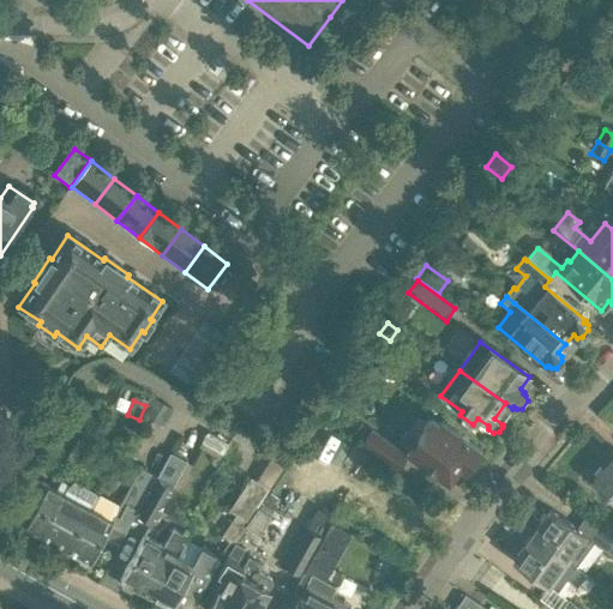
[(162,429),(172,412),(161,406),(151,423),(162,429)]
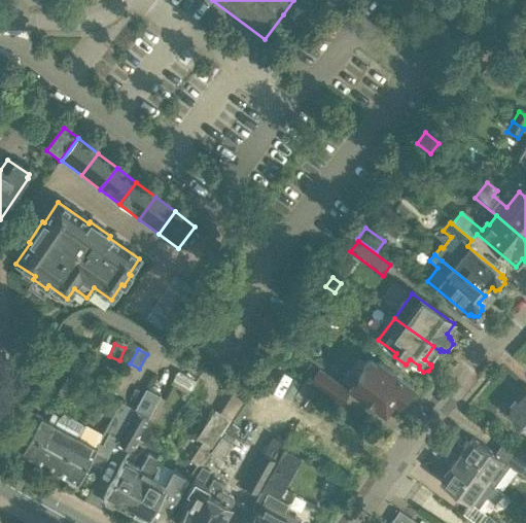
[(376,367),(369,362),(357,378),(349,373),(343,382),(351,388),(349,390),(383,415),(393,402),(398,406),(411,389),(377,365),(376,367)]
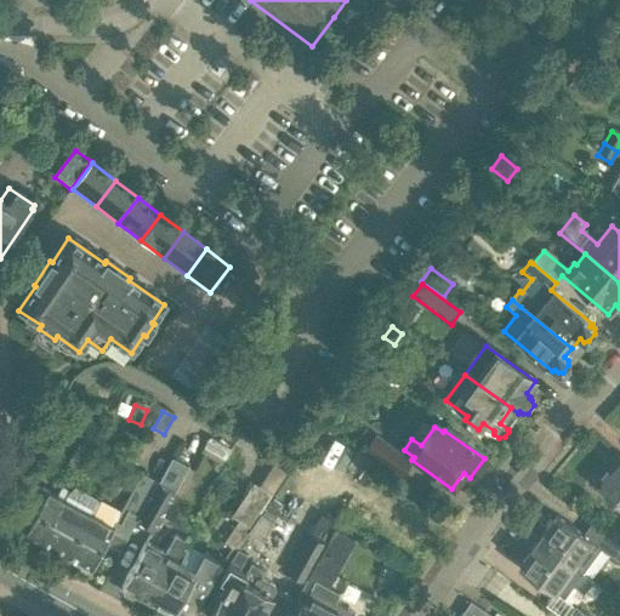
[(89,451),(95,441),(87,437),(81,446),(89,451)]
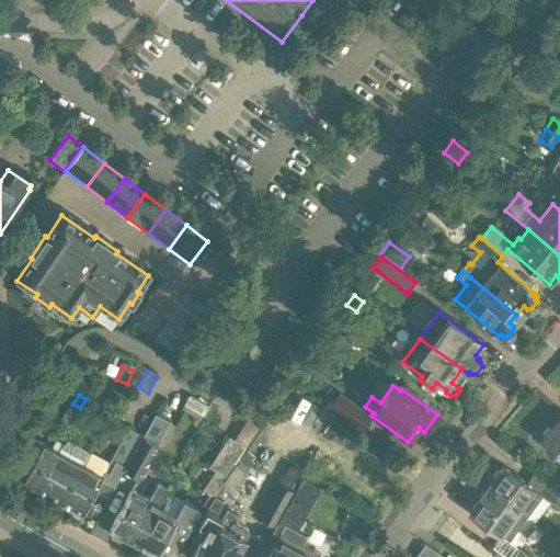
[(183,405),(201,416),(205,407),(194,400),(189,396),(183,405)]
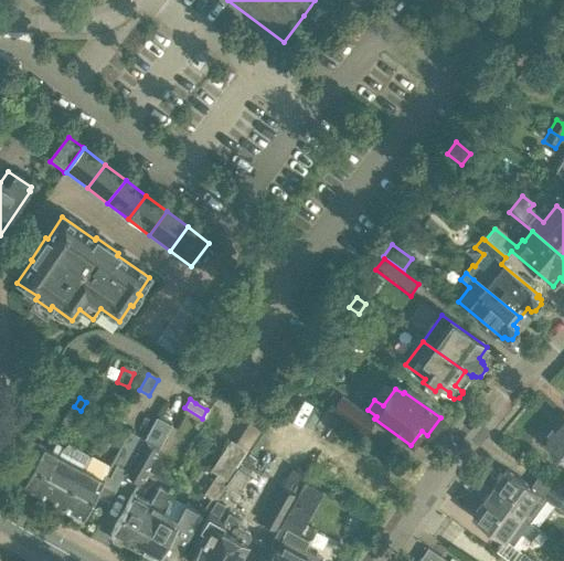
[(363,437),(373,423),(341,400),(331,414),(363,437)]
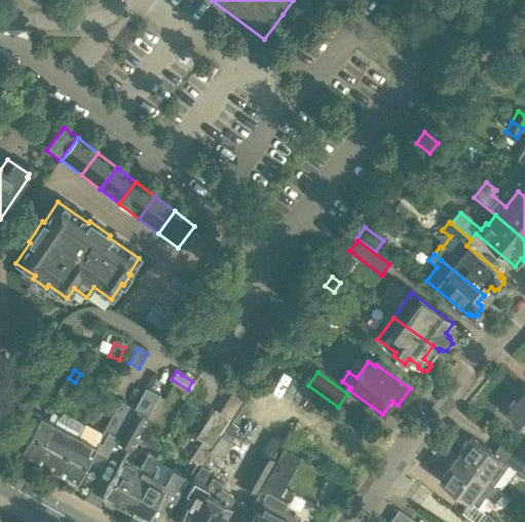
[(70,396),(76,385),(67,379),(60,390),(70,396)]
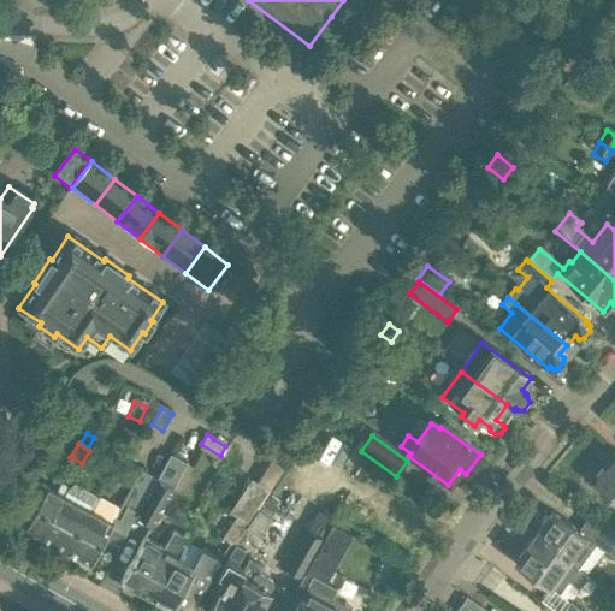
[(75,476),(82,463),(70,457),(63,469),(75,476)]
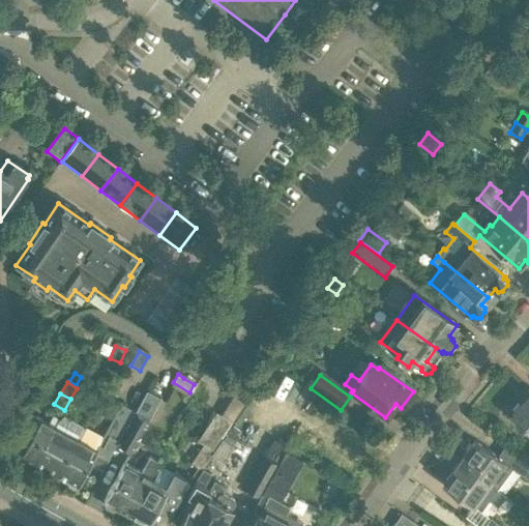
[(129,457),(159,401),(146,393),(135,415),(136,415),(119,445),(117,450),(129,457)]
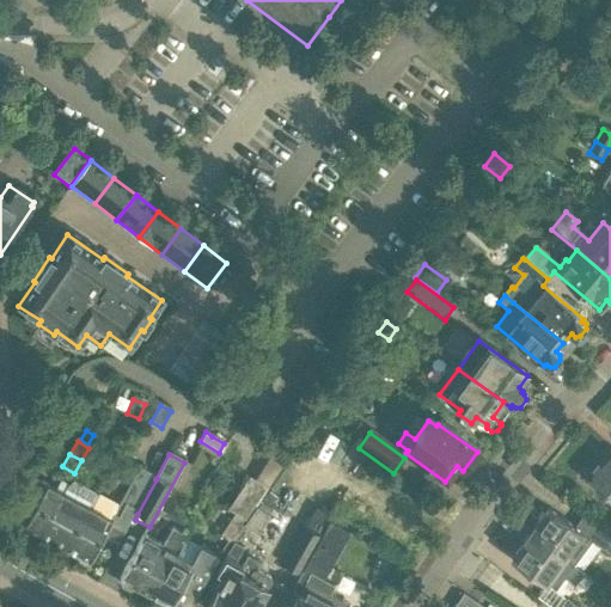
[(610,457),(590,483),(610,500),(610,457)]
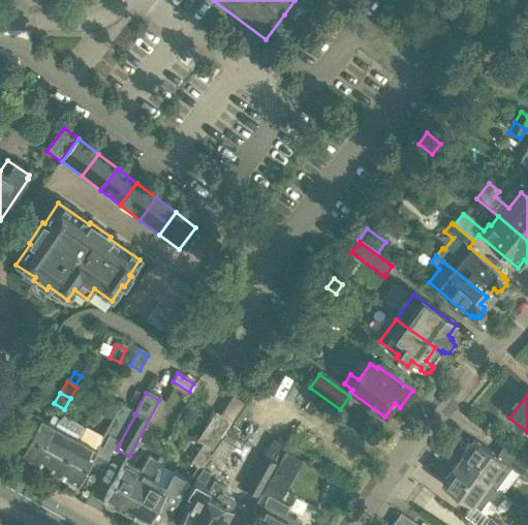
[(135,414),(134,414),(119,406),(95,451),(78,441),(84,430),(83,429),(78,437),(56,477),(76,489),(89,464),(101,471),(105,463),(106,463),(117,443),(119,444),(135,414)]
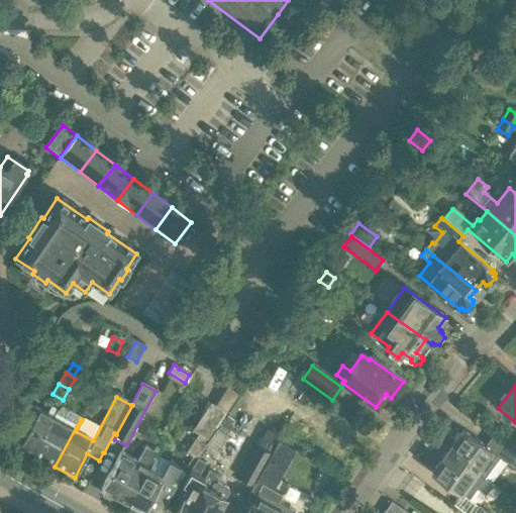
[(33,454),(44,433),(37,429),(45,415),(22,402),(3,438),(33,454)]
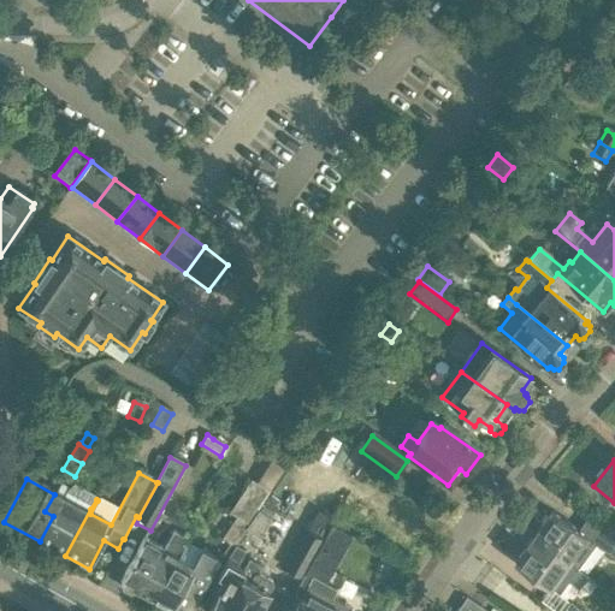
[(234,549),(246,532),(249,527),(246,525),(266,492),(249,482),(229,515),(236,518),(222,541),(234,549)]
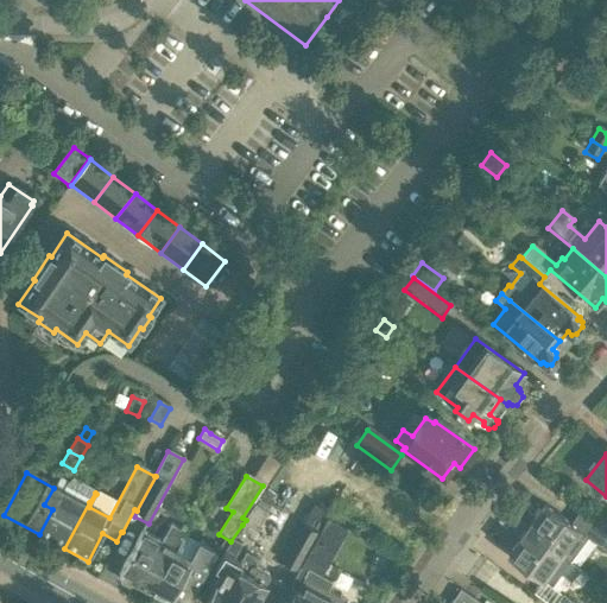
[(95,493),(73,481),(64,488),(64,487),(62,492),(54,488),(44,505),(52,509),(39,534),(64,548),(89,502),(95,493)]
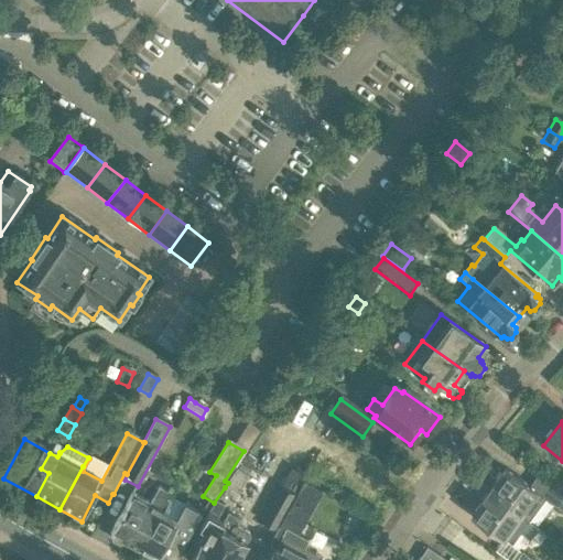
[(246,477),(256,462),(247,455),(236,471),(228,483),(225,487),(237,496),(248,478),(246,477)]
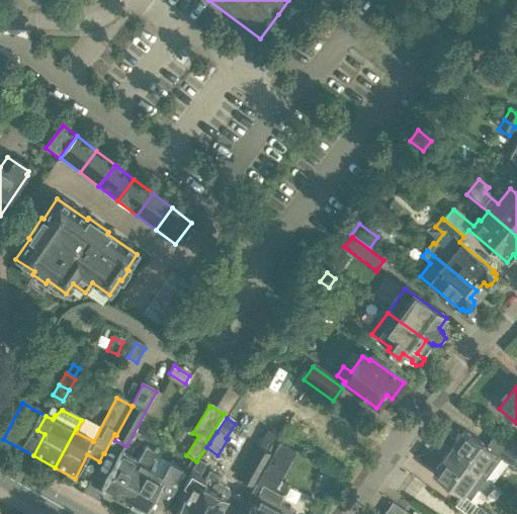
[(479,476),(486,481),(501,460),(463,433),(448,453),(479,476)]
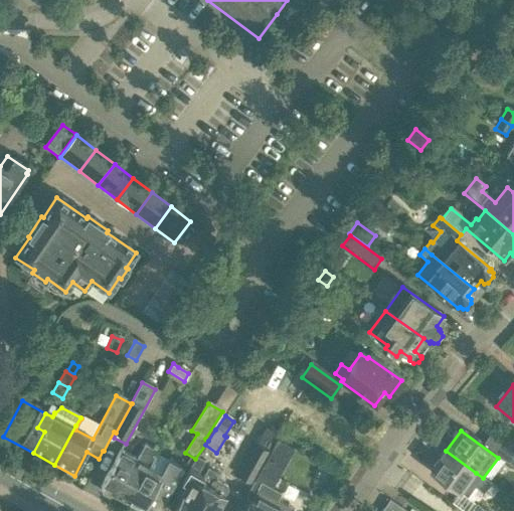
[(291,510),(277,503),(281,496),(272,491),(293,451),(277,443),(245,497),(251,500),(245,510),(291,510)]
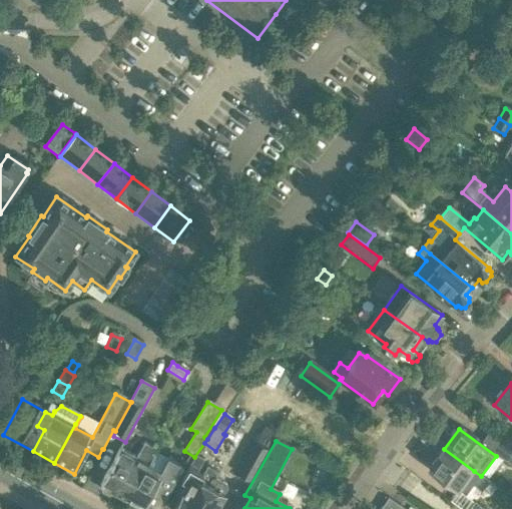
[(253,444),(235,476),(249,484),(268,451),(253,444)]
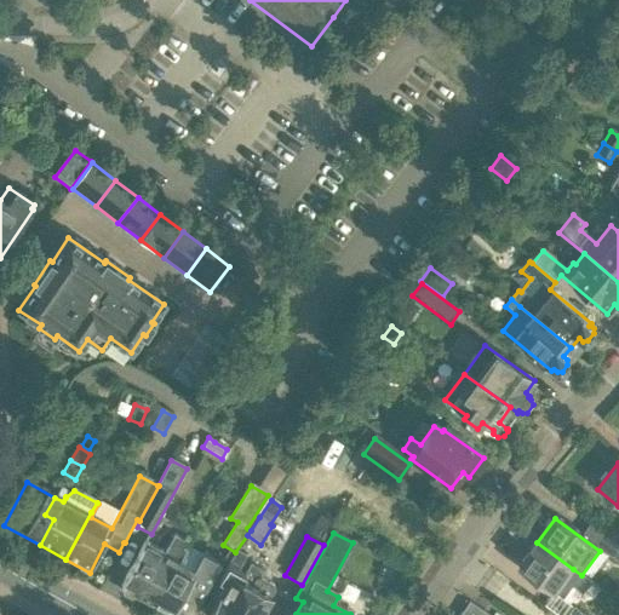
[(176,569),(178,563),(188,545),(173,538),(164,556),(144,545),(120,588),(122,590),(124,596),(131,601),(138,597),(143,601),(155,580),(162,584),(172,567),(176,569)]
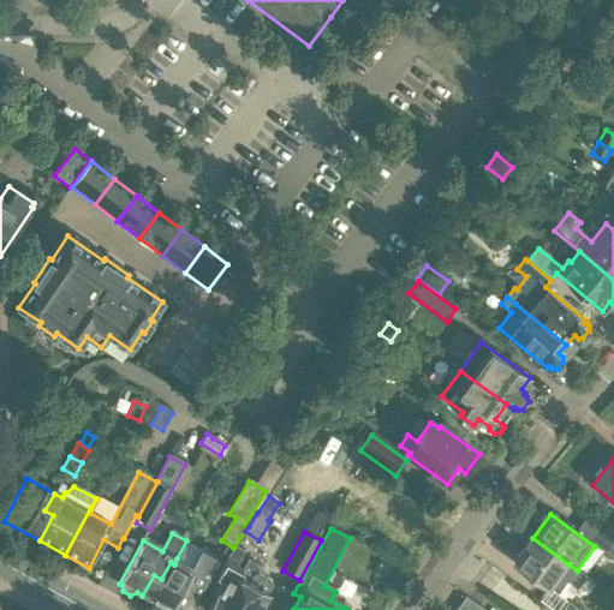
[(568,564),(532,538),(513,564),(559,597),(568,582),(578,591),(588,579),(577,570),(568,564)]
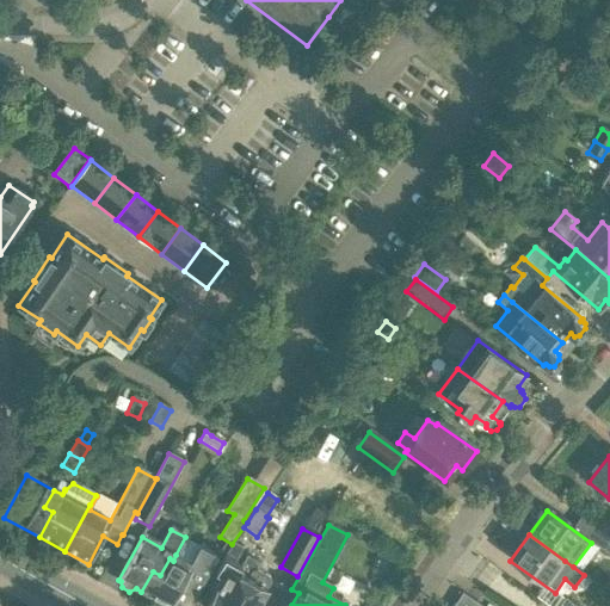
[(241,567),(234,563),(241,549),(232,544),(215,572),(221,575),(215,586),(217,588),(207,605),(256,605),(270,581),(269,577),(256,570),(259,564),(246,557),(241,567)]
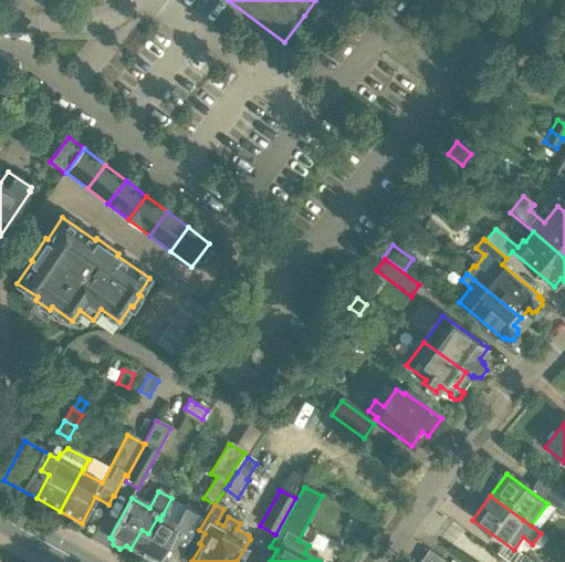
[(175,561),(200,514),(185,507),(176,522),(163,514),(160,520),(157,518),(148,533),(142,530),(131,549),(154,561),(159,561),(161,557),(169,561),(175,561)]
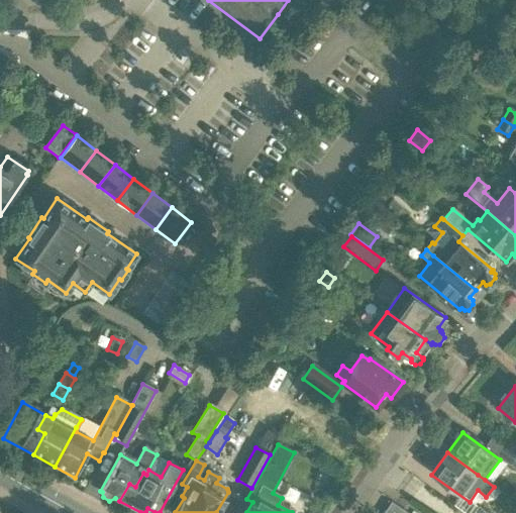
[(404,512),(391,504),(385,512),(404,512)]
